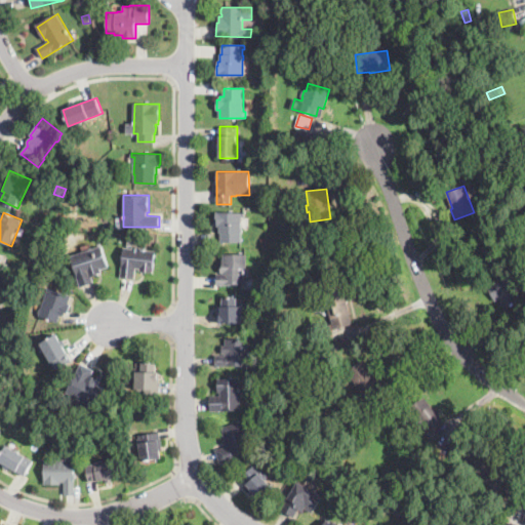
[(245,212),(245,216),(242,216),(241,228),(243,228),(243,232),(242,232),(241,242),(220,242),(220,233),(219,233),(219,227),(217,227),(217,221),(215,221),(215,212),(245,212)]
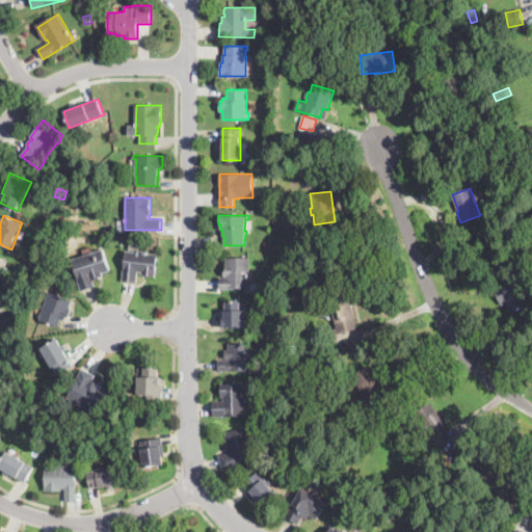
[(81,291),(71,260),(103,249),(110,270),(103,273),(103,275),(100,276),(100,277),(94,281),(96,286),(81,291)]
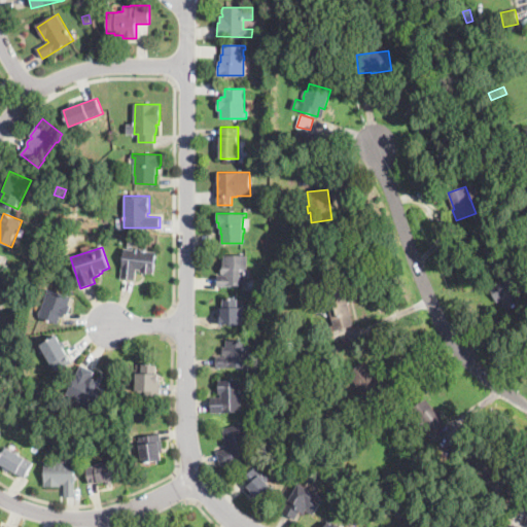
[(144,249),(144,250),(156,251),(153,274),(141,273),(141,271),(139,270),(137,269),(135,280),(121,278),(123,268),(121,268),(124,248),(133,249),(134,248),(144,249)]
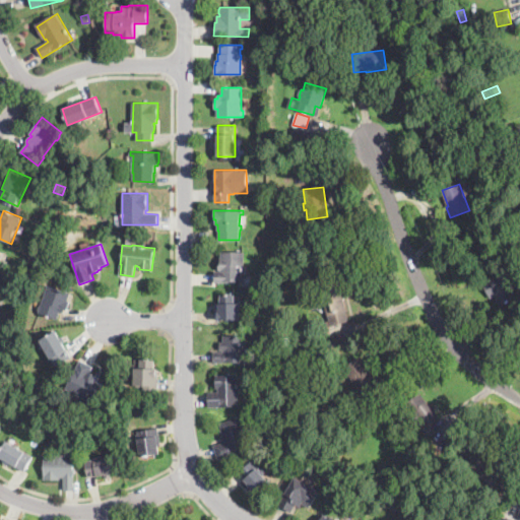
[(242,265),(242,275),(243,275),(243,281),(214,282),(214,272),(221,271),(221,270),(218,270),(218,262),(220,262),(220,258),(221,258),(221,252),(244,251),(244,265),(242,265)]
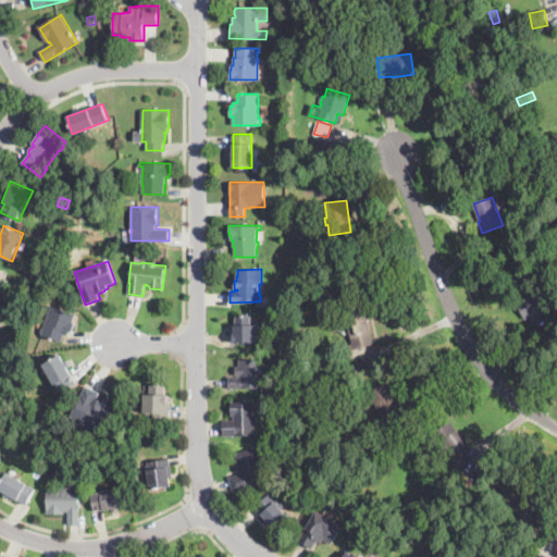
[(544,305),(556,297),(556,316),(536,327),(530,317),(524,320),(516,304),(536,292),(544,305)]
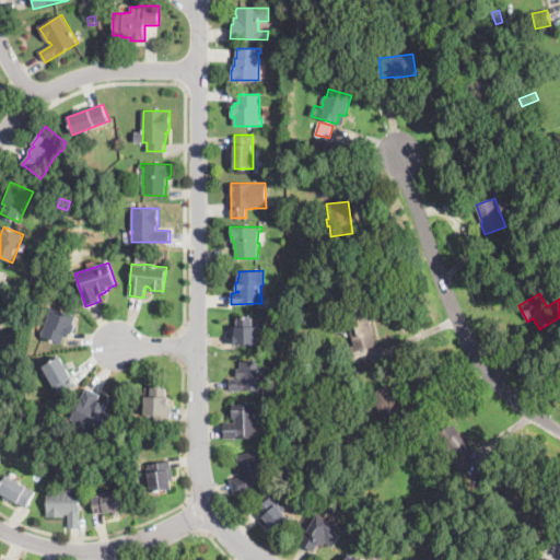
[(375,346),(356,351),(350,328),(349,328),(348,325),(349,324),(345,307),(368,302),(372,321),(370,321),(375,346)]
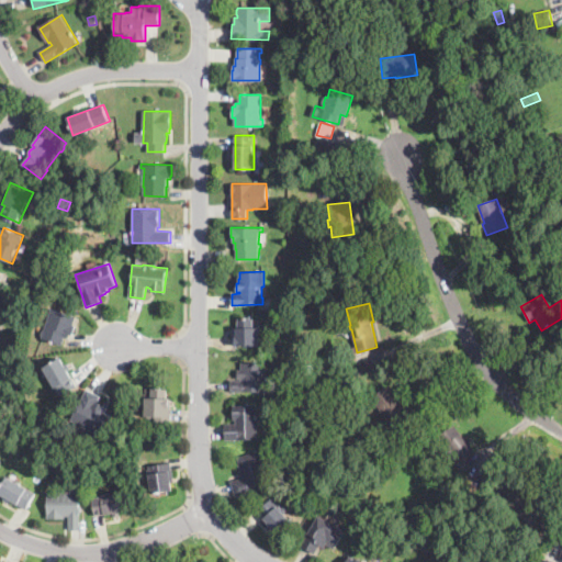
[(74,336),(70,335),(69,339),(66,338),(63,346),(43,338),(43,337),(43,335),(44,332),(45,330),(53,308),(77,317),(75,325),(77,326),(74,336)]
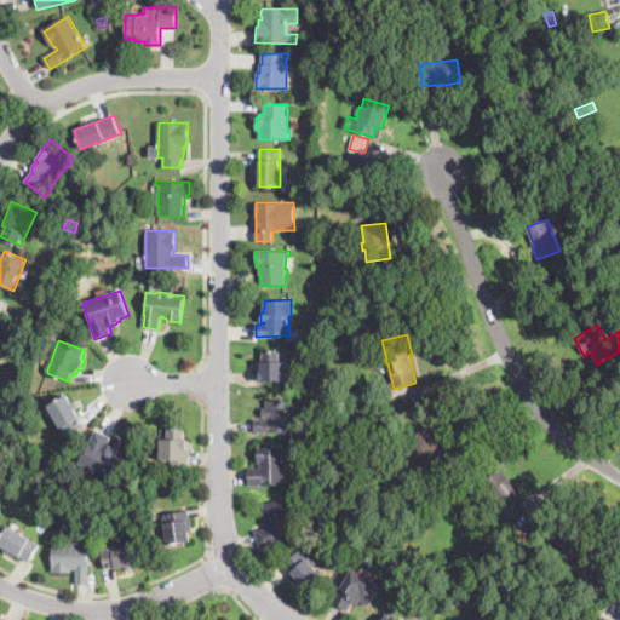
[(287,361),(287,369),(285,369),(285,384),(277,383),(277,382),(259,382),(260,361),(263,361),(263,351),(280,352),(280,361),(287,361)]
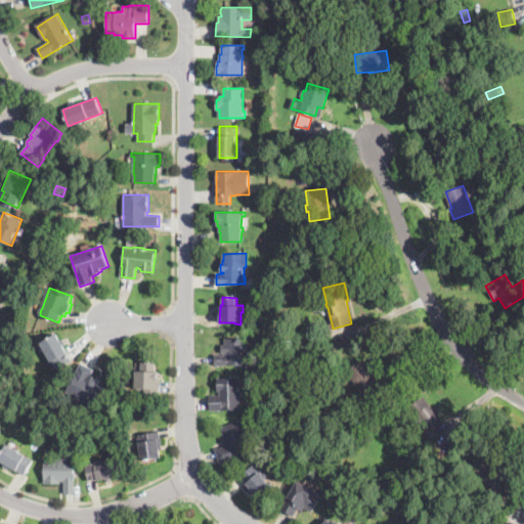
[(57,369),(53,361),(52,362),(41,344),(57,335),(73,360),(57,369)]
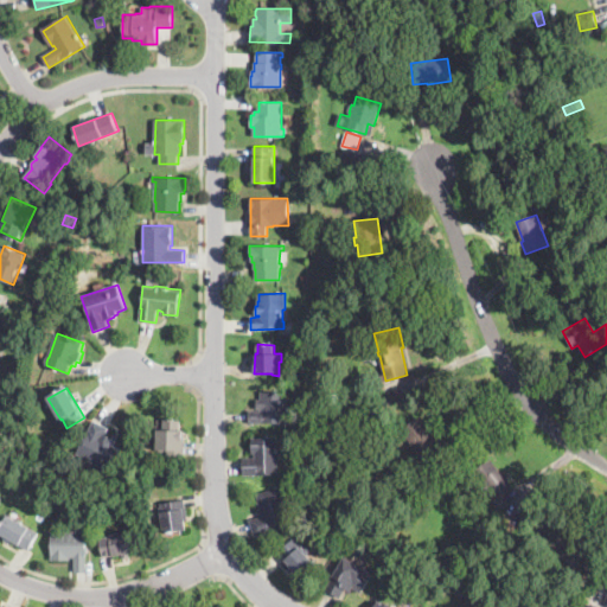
[(286,423),(249,423),(249,410),(261,410),(261,409),(257,409),(257,400),(261,400),(261,391),(287,393),(286,423)]
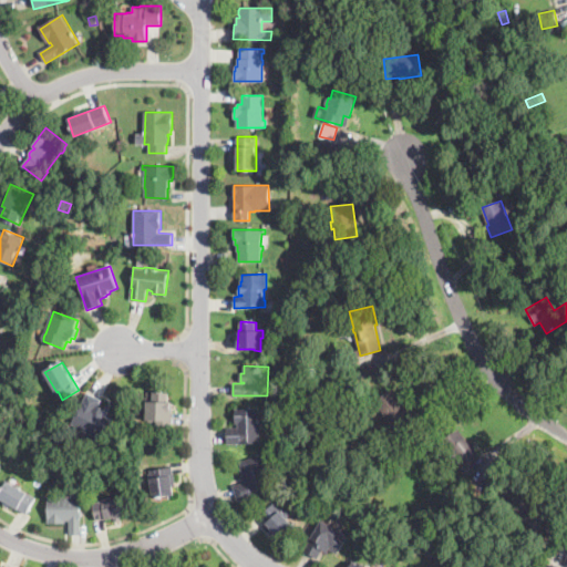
[(420,432),(402,443),(379,408),(375,410),(371,403),(392,390),(420,432)]
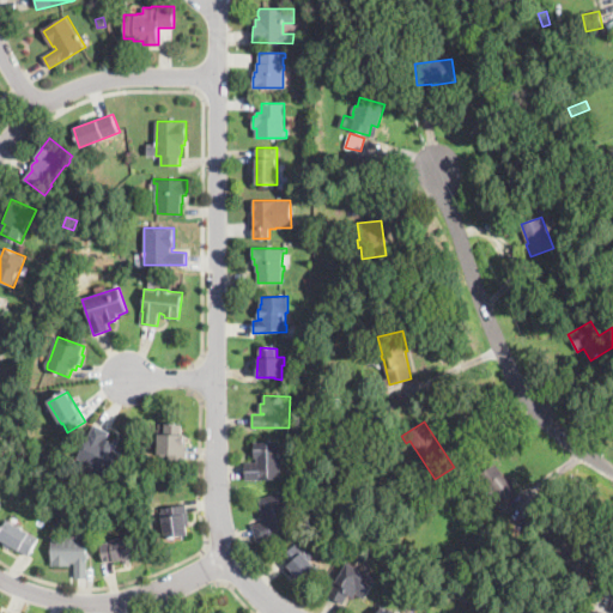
[(111,477),(77,457),(96,424),(109,432),(105,438),(119,445),(116,449),(123,453),(111,477)]
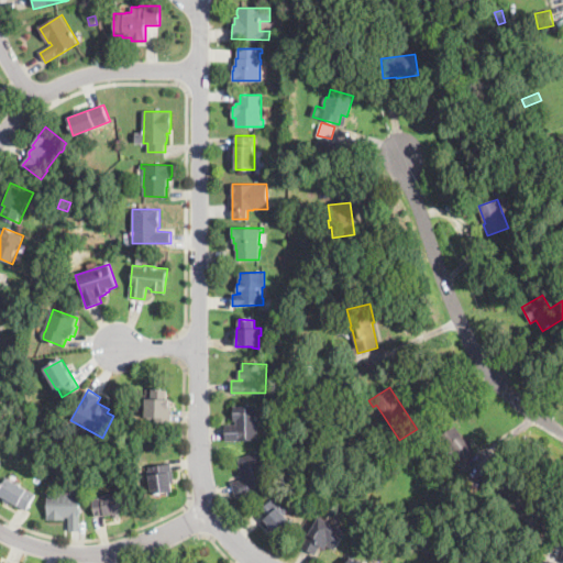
[(170,399),(170,407),(170,422),(154,421),(154,419),(145,419),(145,399),(152,399),(152,389),(167,389),(167,399),(170,399)]
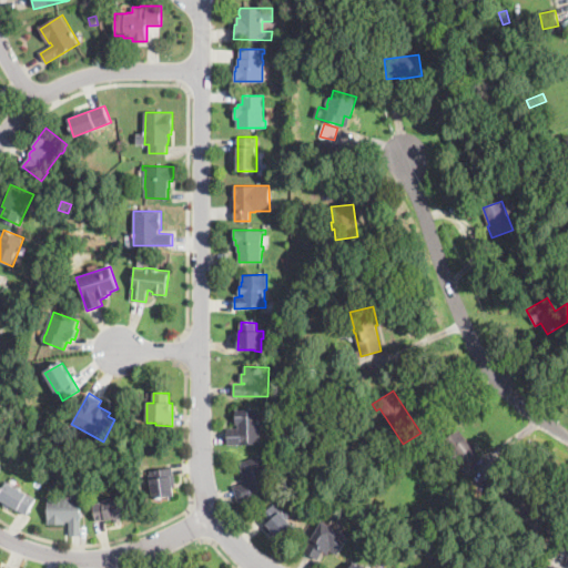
[(260,425),(262,425),(262,434),(260,434),(261,444),(226,445),(226,428),(239,428),(239,425),(235,425),(235,409),(260,409),(260,425)]
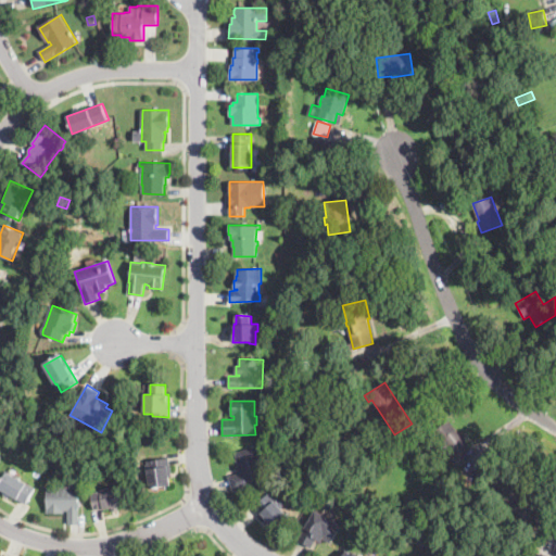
[(469,446),(453,459),(437,437),(434,439),(431,434),(450,420),(469,446)]
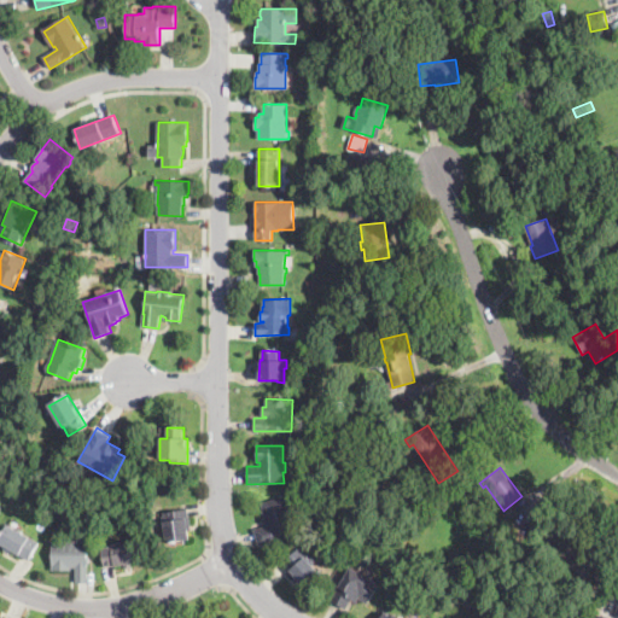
[(297,534),(260,546),(254,530),(269,525),(269,524),(264,525),(262,519),(264,518),(263,511),(264,511),(262,503),(285,496),(297,534)]
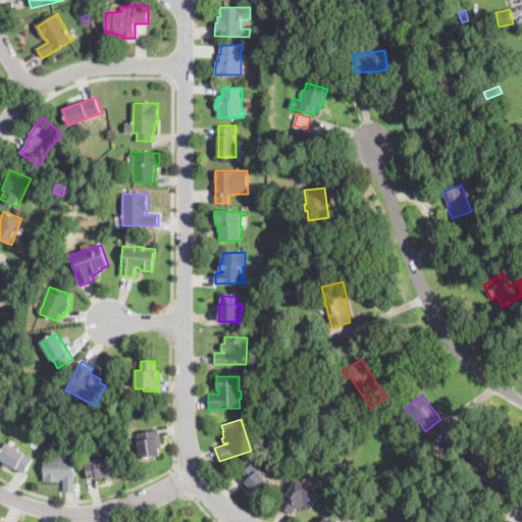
[(159,437),(160,437),(162,448),(159,448),(160,455),(136,460),(134,449),(140,448),(138,433),(157,429),(159,437)]
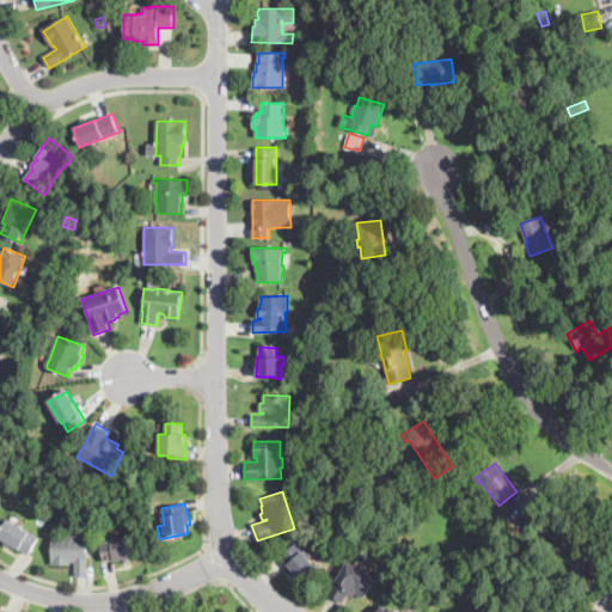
[(40,538),(29,555),(13,545),(11,549),(5,545),(6,542),(0,538),(10,520),(40,538)]
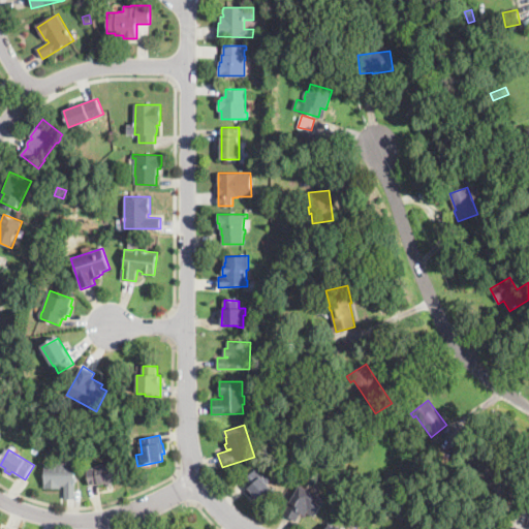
[(329,460),(324,467),(311,460),(315,453),(329,460)]
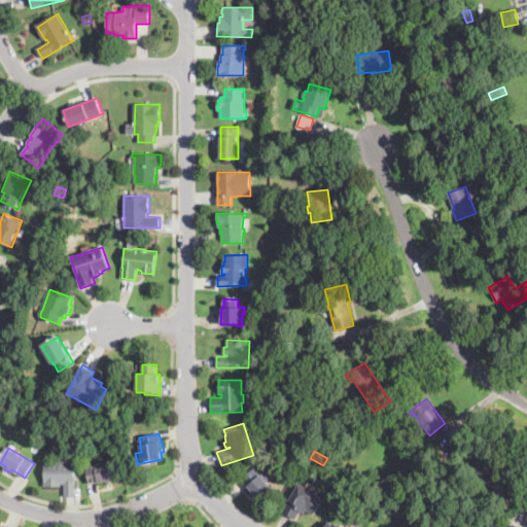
[(112,481),(113,483),(106,485),(106,481),(89,484),(86,467),(96,465),(96,464),(116,460),(119,480),(112,481)]
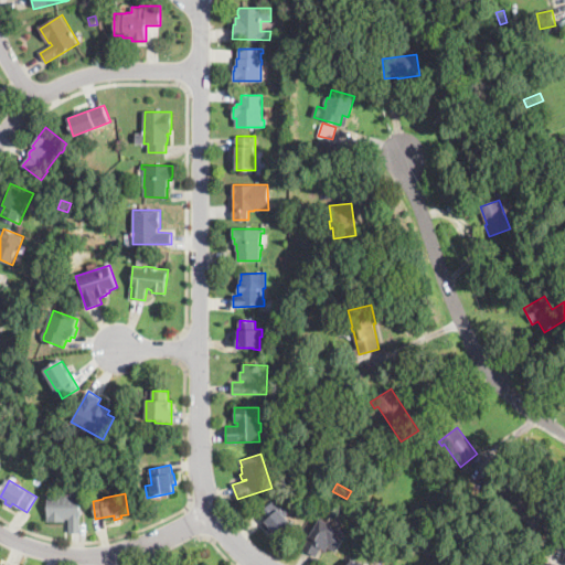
[(82,533),(71,533),(70,520),(66,520),(66,522),(49,522),(49,496),(82,494),(82,533)]
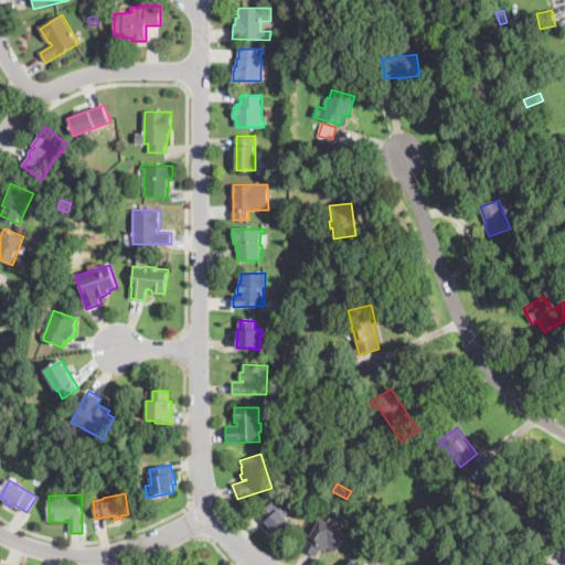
[(278,509),(280,507),(283,510),(287,511),(287,518),(294,523),(280,536),(274,531),(273,532),(268,528),(270,525),(265,521),(267,520),(260,514),(272,502),(278,509)]
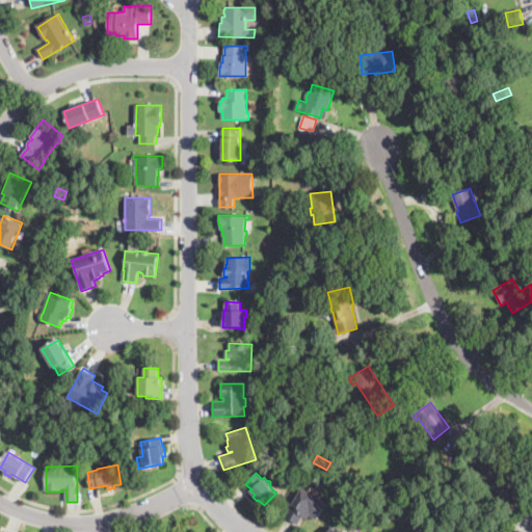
[(317,520),(309,515),(307,519),(303,516),(297,525),(285,517),(302,487),(326,503),(317,520)]
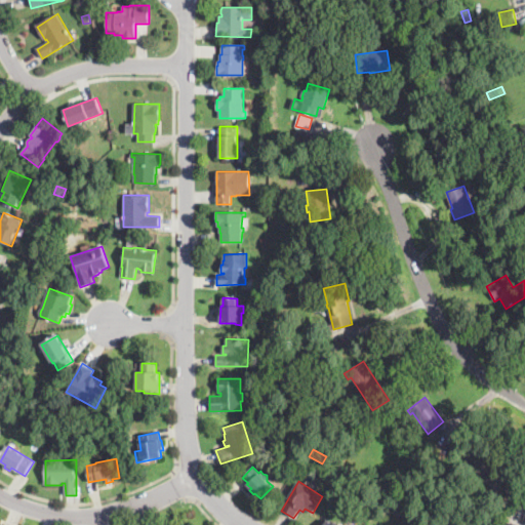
[(509,501),(506,506),(500,501),(503,497),(509,501)]
